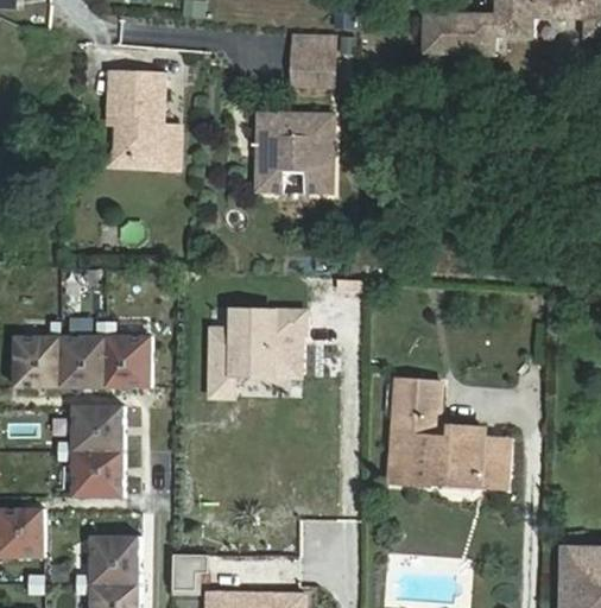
[(600,0),(491,0),(491,37),(530,37),(530,19),(581,20),(581,38),(600,38),(600,0)]
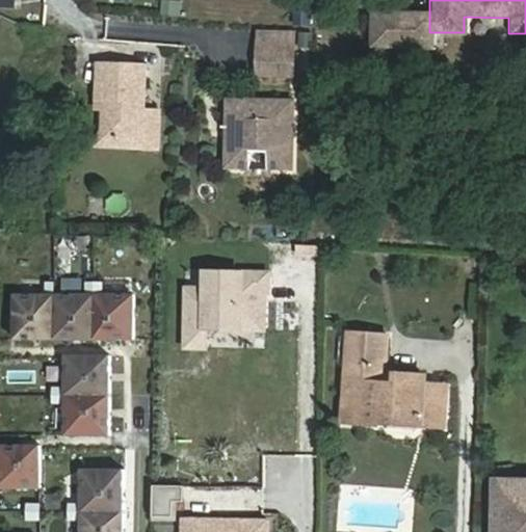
[(172,3),(157,1),(157,14),(171,15),(172,3)]
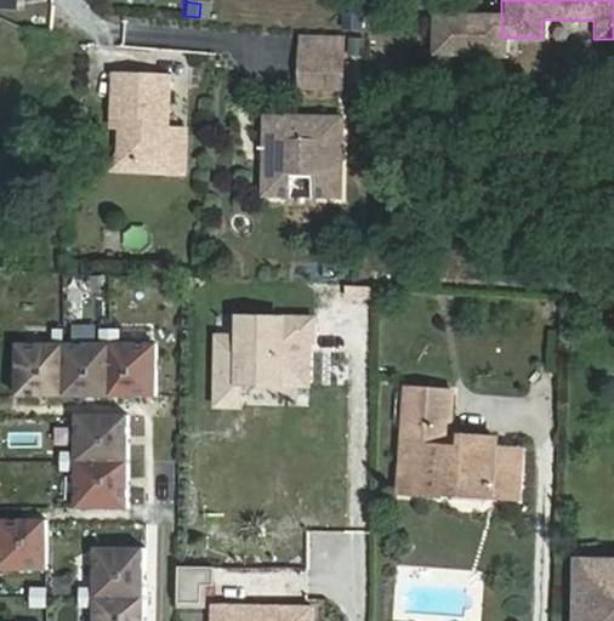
[(337,60),(295,58),(294,89),(336,90),(337,60)]
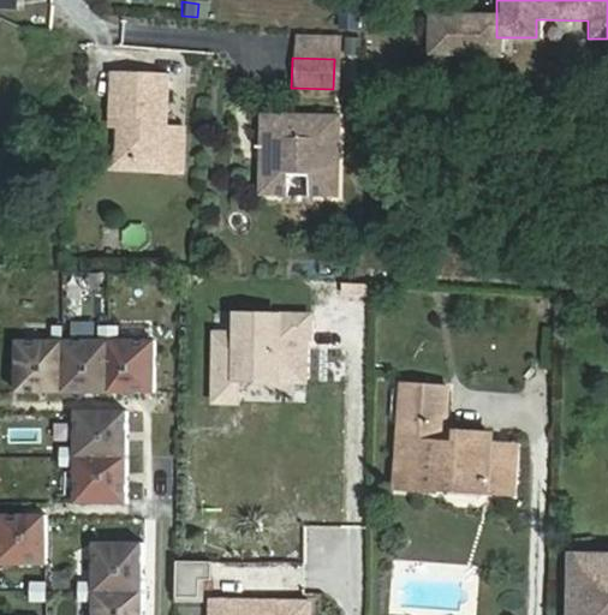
[(164,76),(108,73),(107,115),(117,117),(115,127),(114,148),(129,163),(159,165),(159,172),(178,172),(179,129),(161,127),(164,76)]
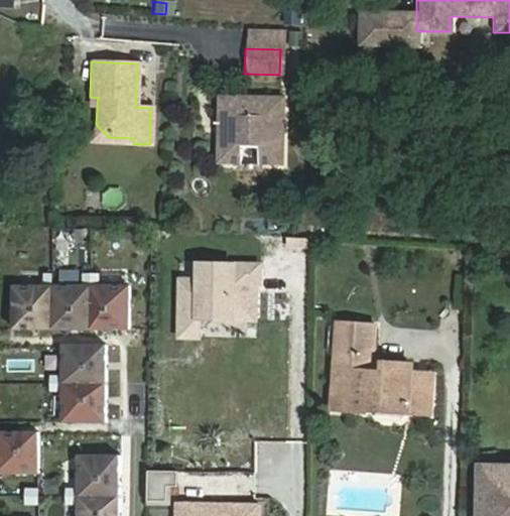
[(279,100),(217,99),(216,162),(238,162),(238,151),(241,147),(252,147),(255,151),(255,162),(277,163),(279,100)]
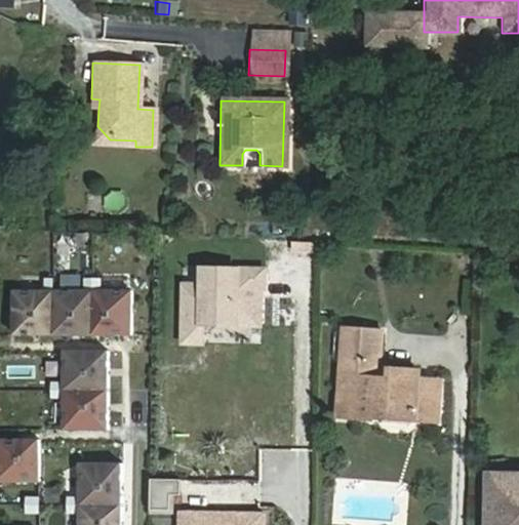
[(175,345),(201,346),(202,326),(258,327),(260,290),(264,290),(264,266),(196,265),(196,282),(177,281),(175,345)]
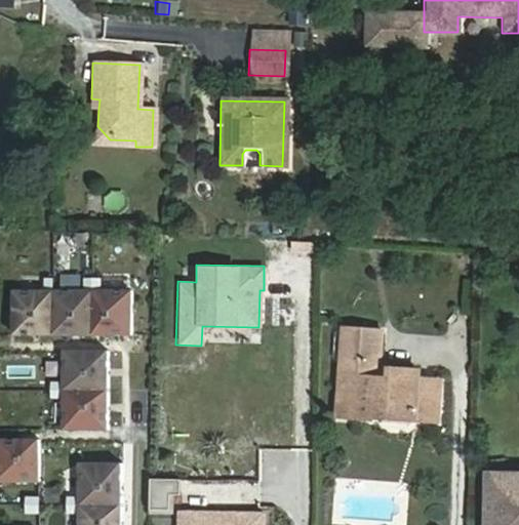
[(49,289),(9,289),(10,335),(49,335),(49,289)]
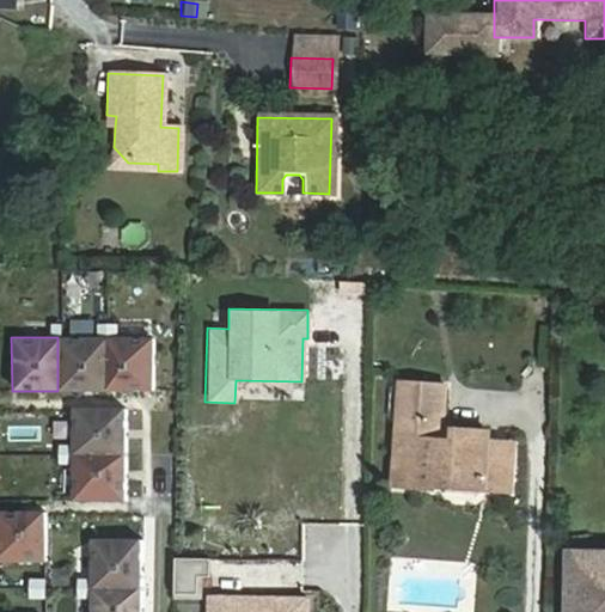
[(104,337),(57,337),(57,391),(104,390),(104,337)]
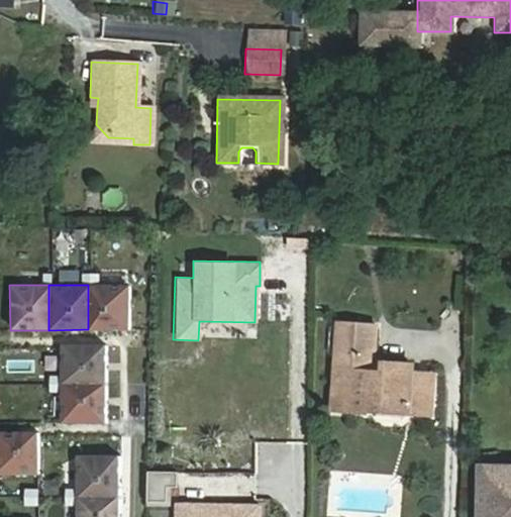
[(127,285),(88,285),(88,329),(127,329),(127,285)]
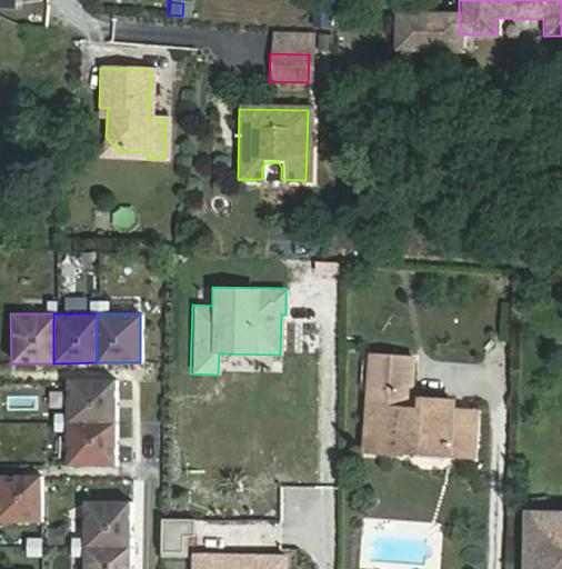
[(469,441),(471,413),(449,412),(450,405),(418,402),(417,412),(403,411),(408,361),(370,358),(362,450),(400,453),(401,451),(445,455),(447,439),(469,441)]
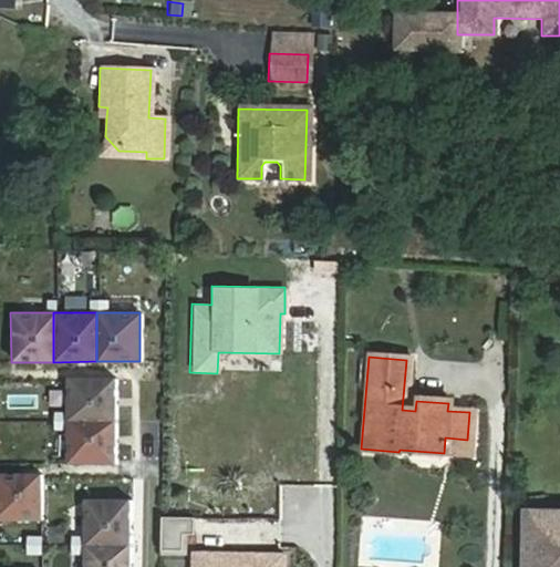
[(114,378),(64,378),(64,421),(114,421),(114,378)]
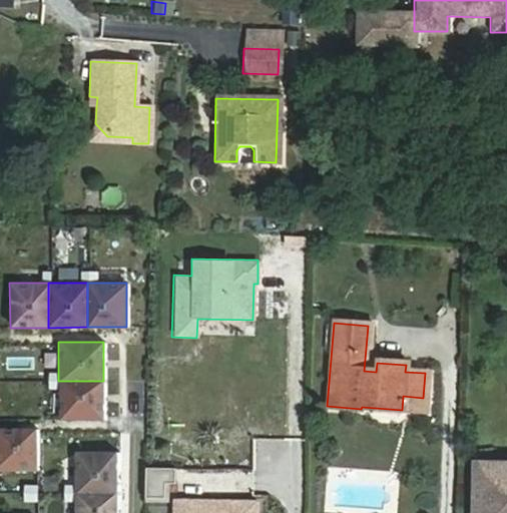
[(103,381),(58,381),(58,421),(103,420),(103,381)]
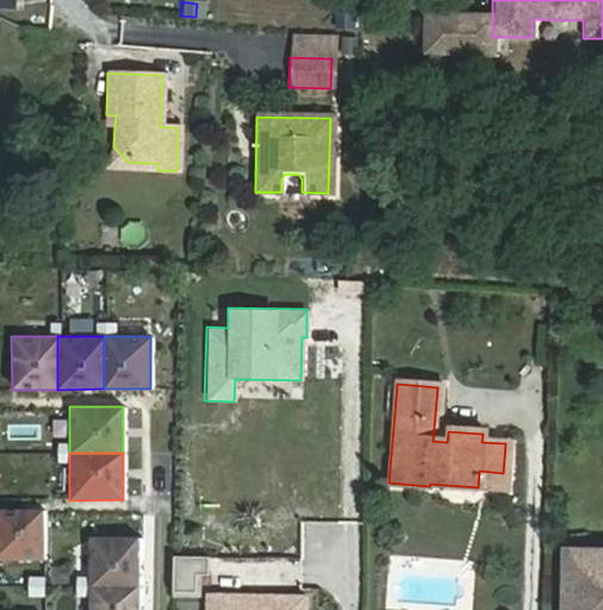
[(43,509),(0,509),(0,560),(42,560),(43,509)]
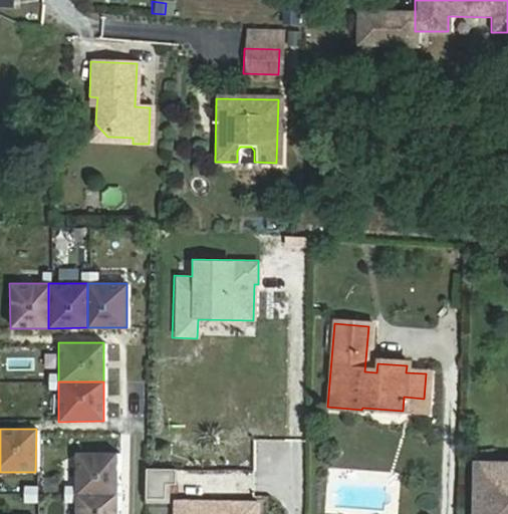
[(116,454),(73,454),(73,496),(116,496),(116,454)]
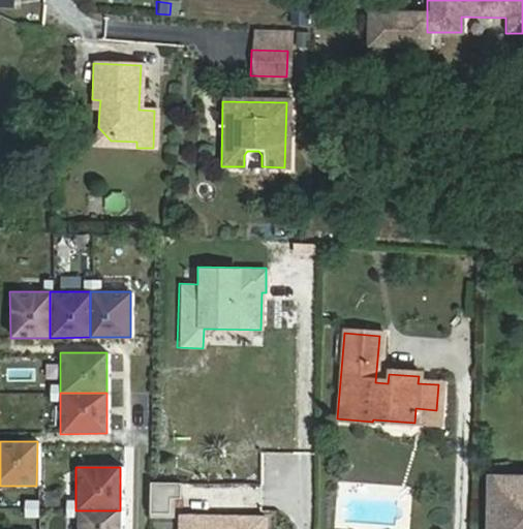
[(486,528),(522,528),(522,474),(488,474),(486,528)]
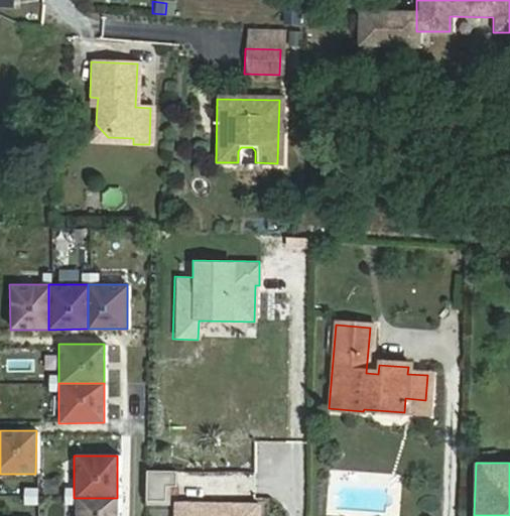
[(116,515),(117,498),(74,498),(74,515),(116,515)]
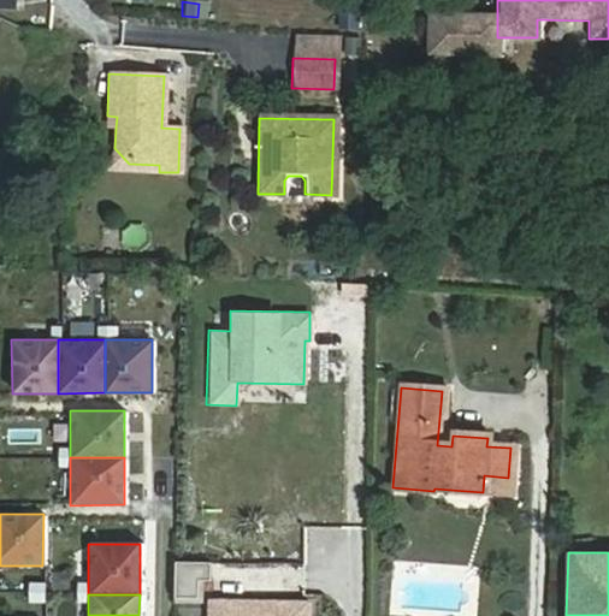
[(307,615),(308,599),(204,598),(204,615),(307,615)]
